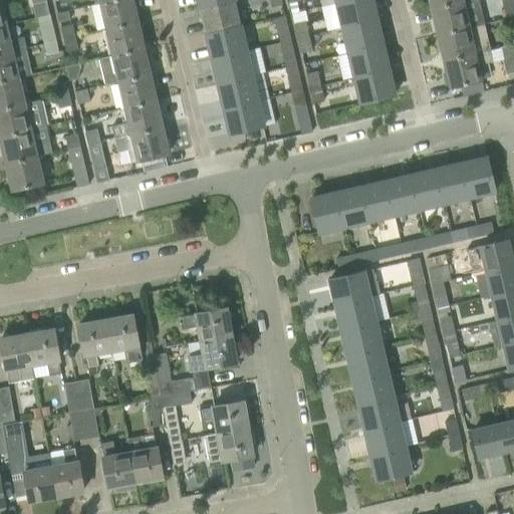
[(138,22),(132,0),(112,0),(100,3),(106,29),(138,22)]
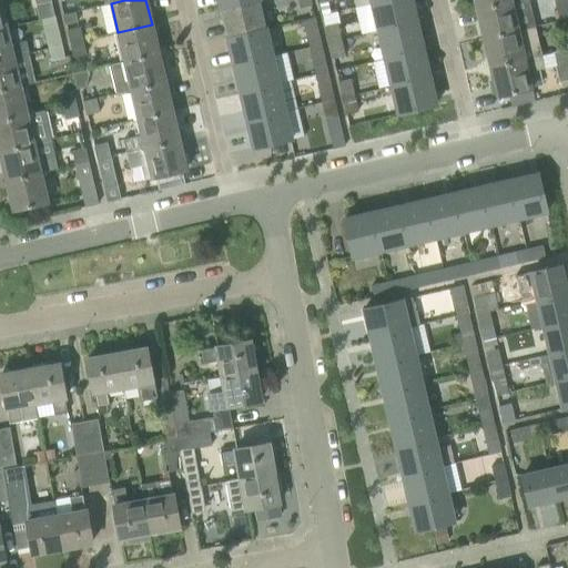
[(259,1),(257,0),(219,0),(222,10),(259,1)]
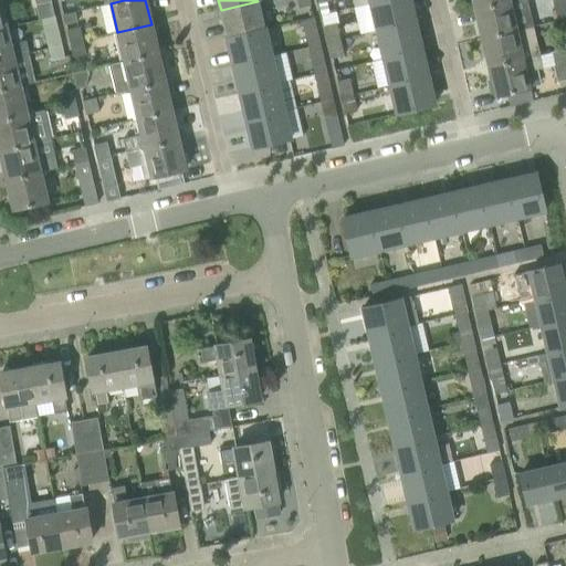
[(415,22),(409,0),(385,0),(371,3),(377,31),(415,22)]
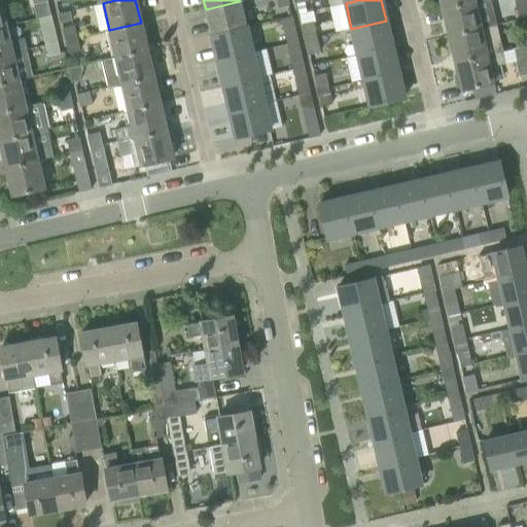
[(440,0),(443,8),(473,1),(479,0),(440,0)]
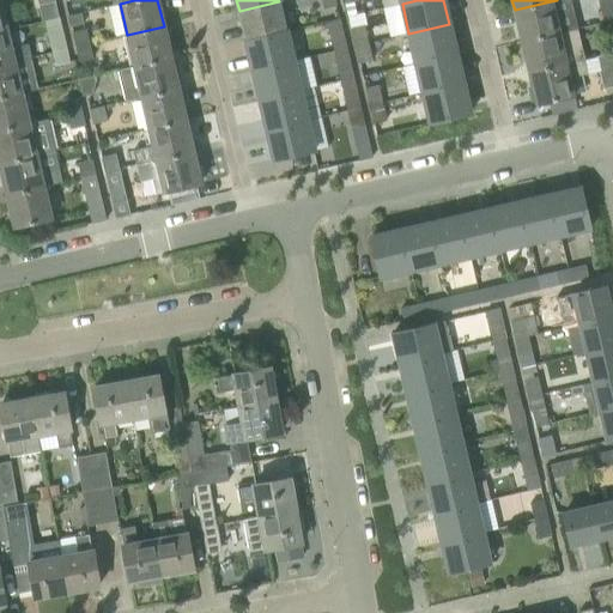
[(571,0),(557,0),(515,10),(522,41),(577,29),(578,28),(571,0)]
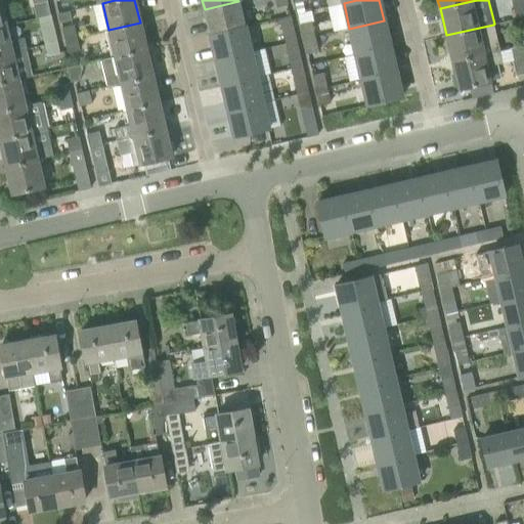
[(523,0),(511,0),(515,19),(523,16),(523,0)]
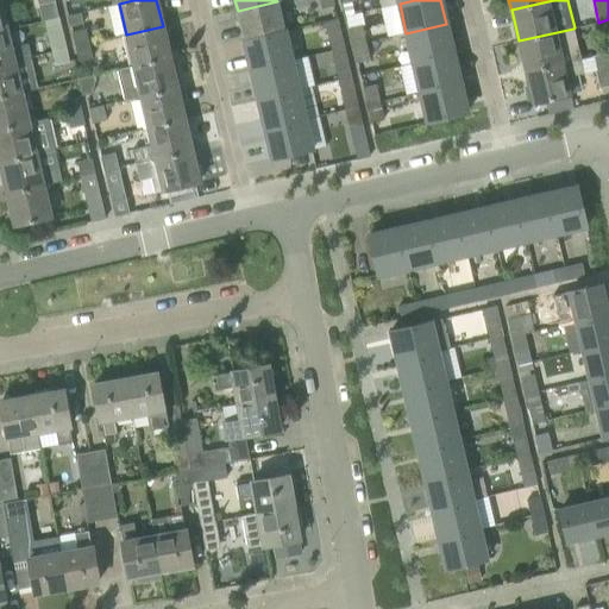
[(284,31),(277,1),(238,11),(244,39),(284,31)]
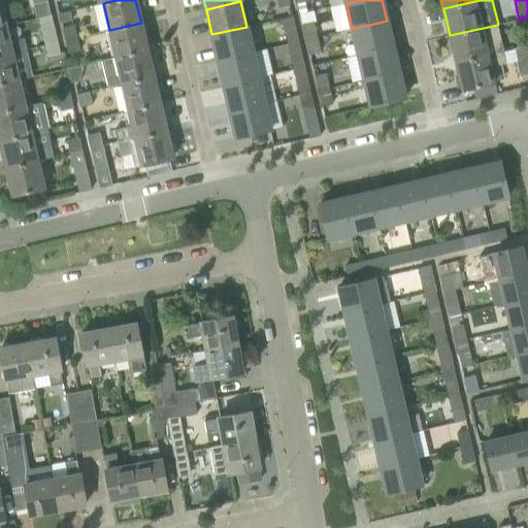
[(393,46),(387,21),(352,29),(358,55),(393,46)]
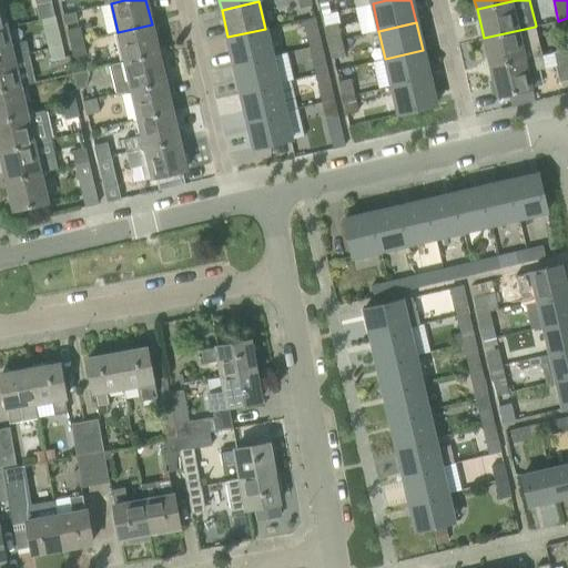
[(326,26),(330,42),(342,40),(337,23),(326,26)]
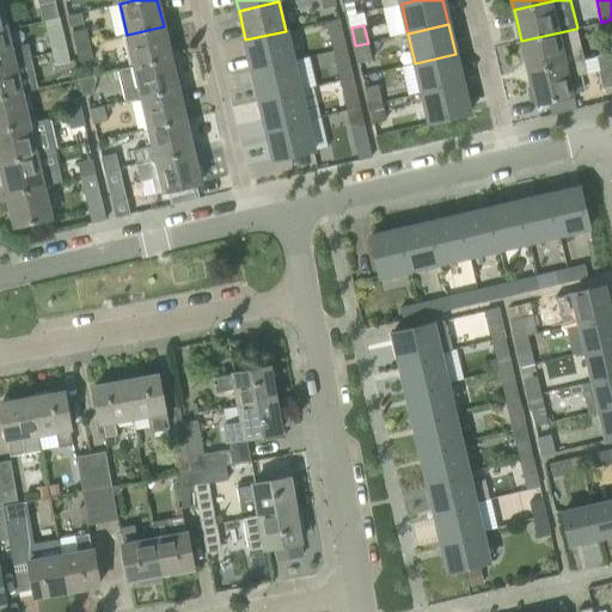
[(171,57),(164,26),(127,35),(134,66),(171,57)]
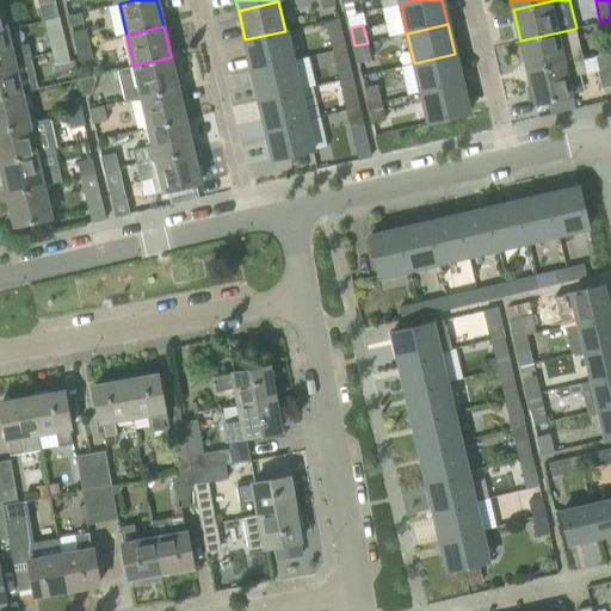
[(72,32),(75,47),(90,43),(86,29),(72,32)]
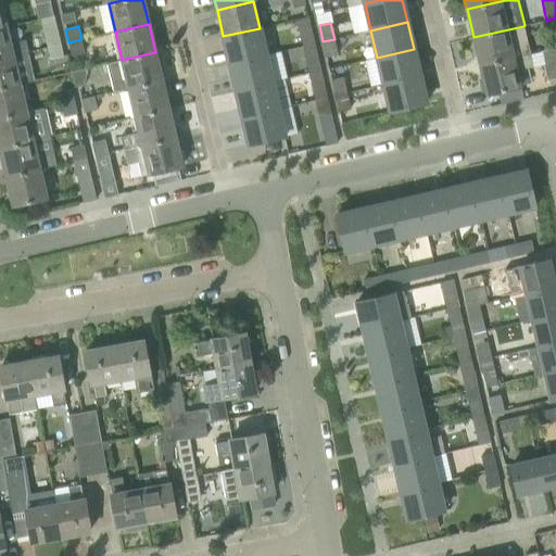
[(530,54),(523,26),(474,37),(480,66),(530,54)]
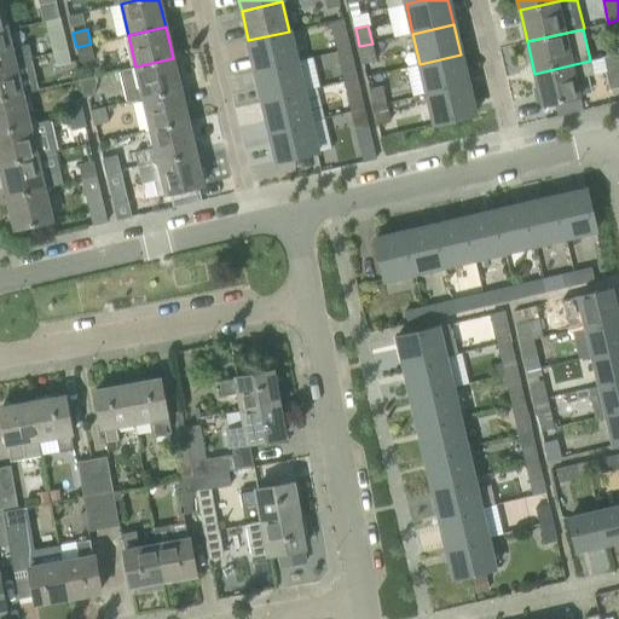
[(28,45),(11,48),(7,30),(0,32),(0,65),(15,62),(32,58),(28,45)]
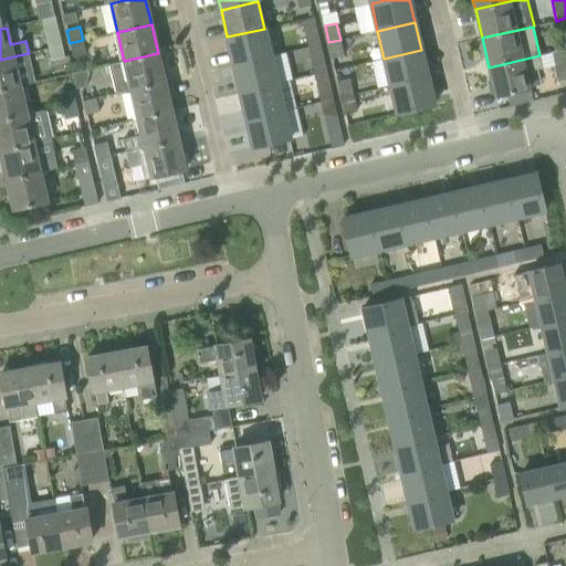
[(320,44),(316,28),(304,30),(308,46),(320,44)]
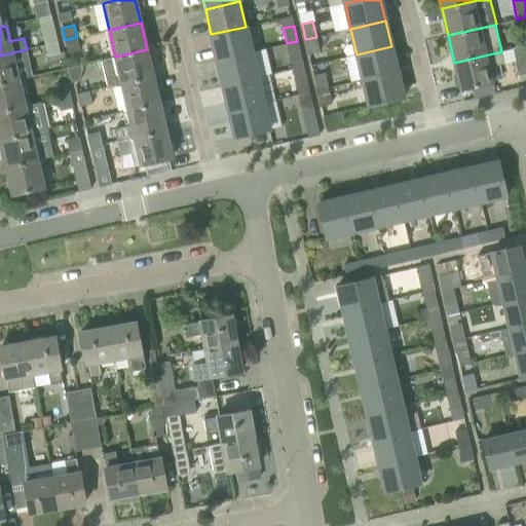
[(251,52),(246,27),(211,34),(217,60),(251,52)]
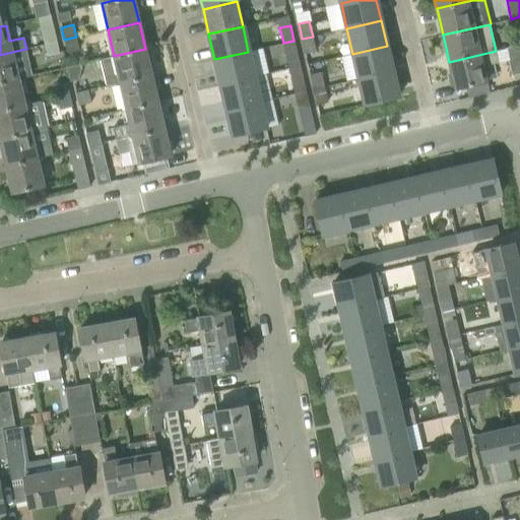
[(56,42),(54,29),(42,33),(44,45),(56,42)]
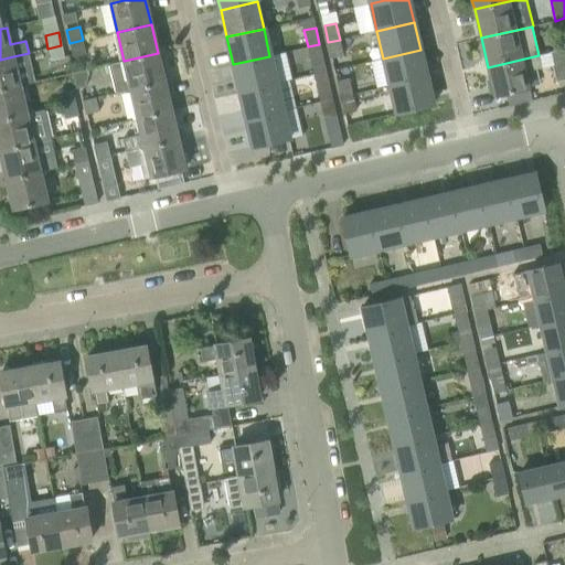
[(86,53),(83,40),(70,43),(73,56),(86,53)]
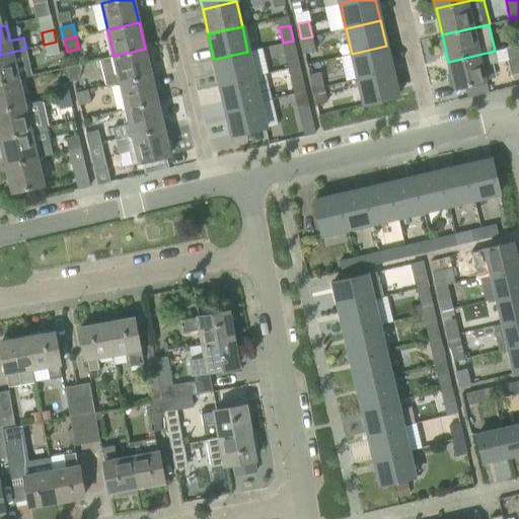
[(315,51),(312,36),(301,39),(305,54),(315,51)]
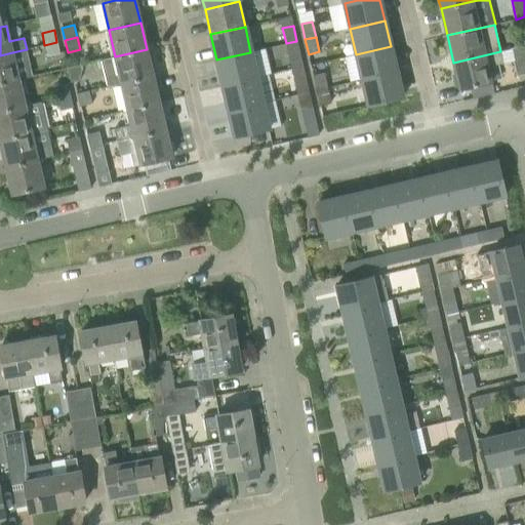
[(300,55),(296,41),(286,43),(289,57),(300,55)]
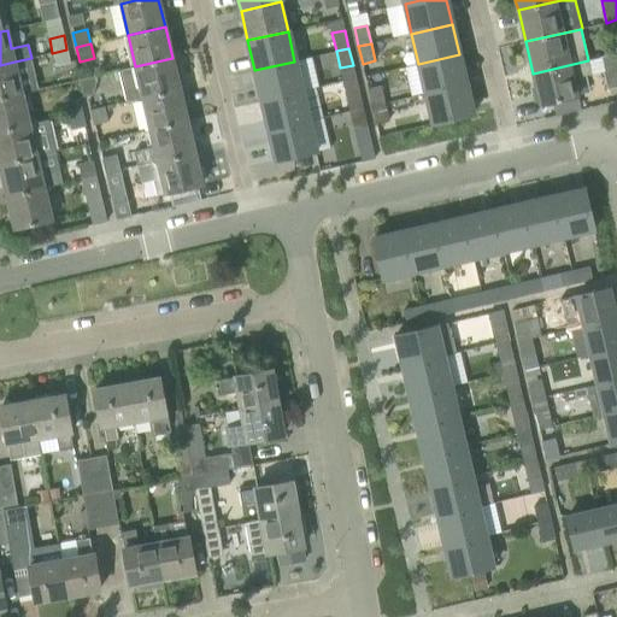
[(70,64),(66,50),(52,53),(56,68),(70,64)]
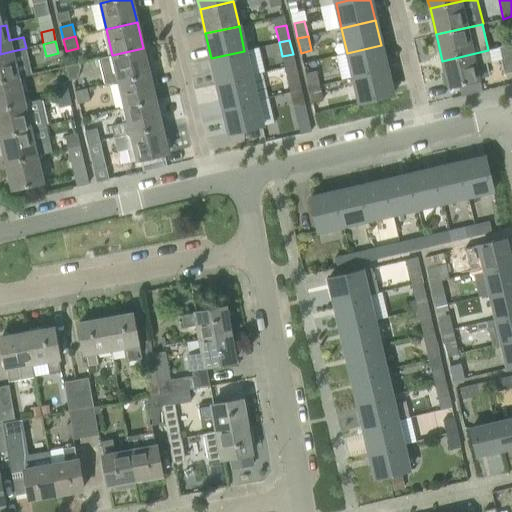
[(387,70),(381,45),(347,53),(353,78),(387,70)]
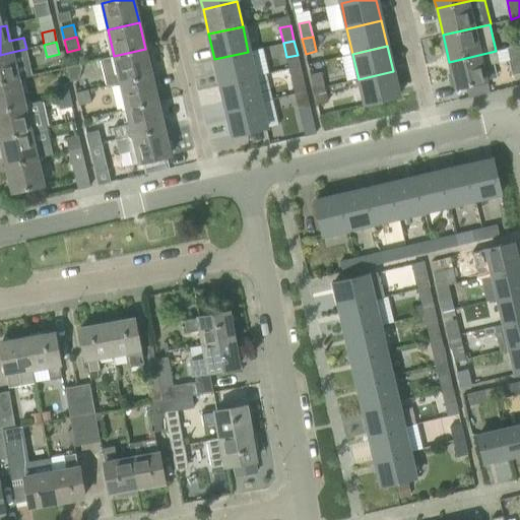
[(519,73),(519,56),(518,46),(506,49),(512,75),(519,73)]
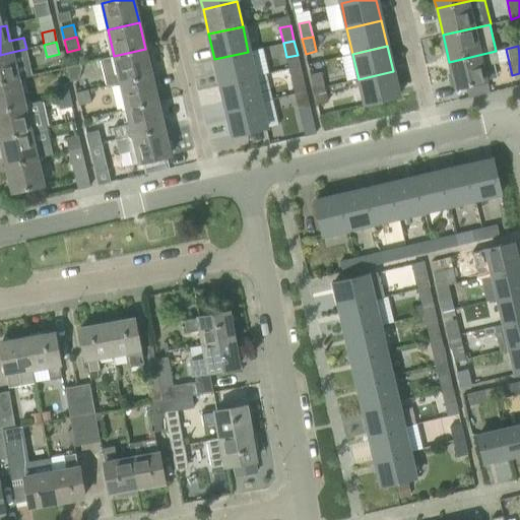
[(12,52),(0,55),(0,82),(18,78),(33,75),(26,49),(12,52)]
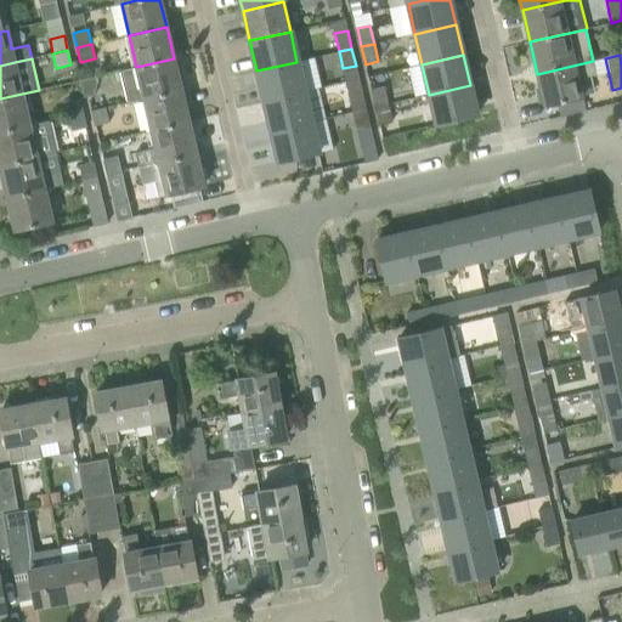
[(181,90),(174,58),(136,67),(120,72),(128,102),(143,99),(181,90)]
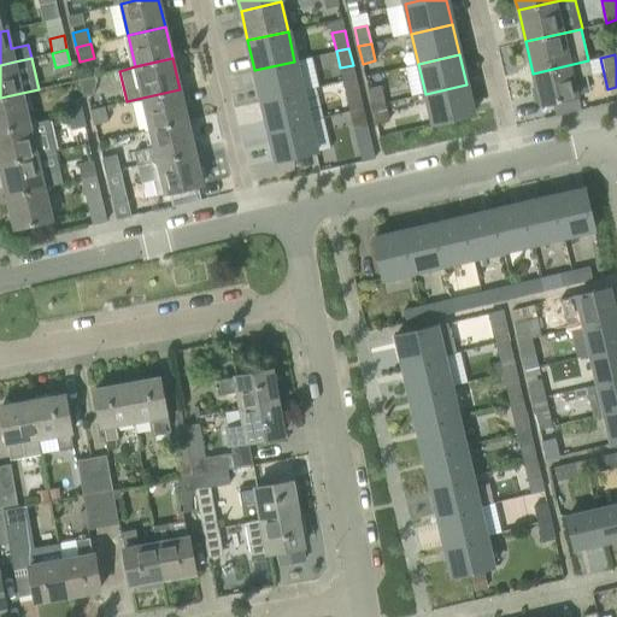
[(592,75),(588,60),(533,74),(540,105),(552,103),(556,117),(581,111),(577,97),(573,78),(592,75)]
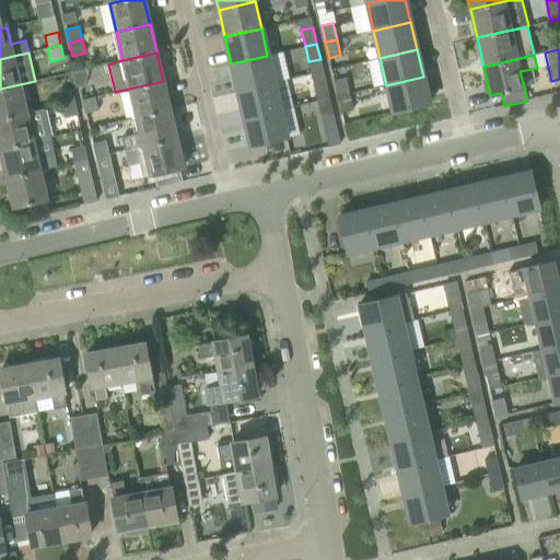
[(273,82),(267,56),(231,63),(237,91),(273,82)]
